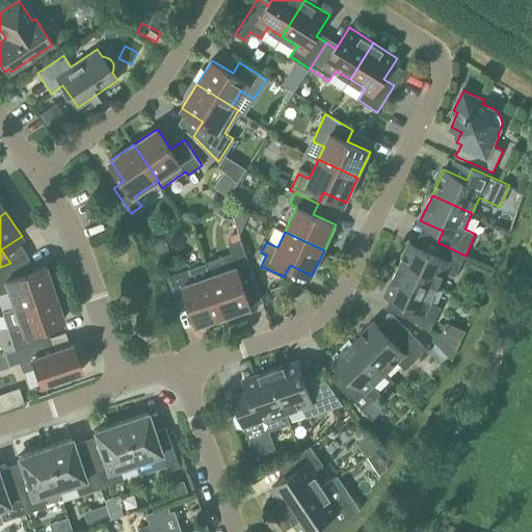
[(211,275),(224,316),(251,307),(243,284),(256,280),(242,240),(230,244),(233,255),(223,258),(228,269),(211,275)]
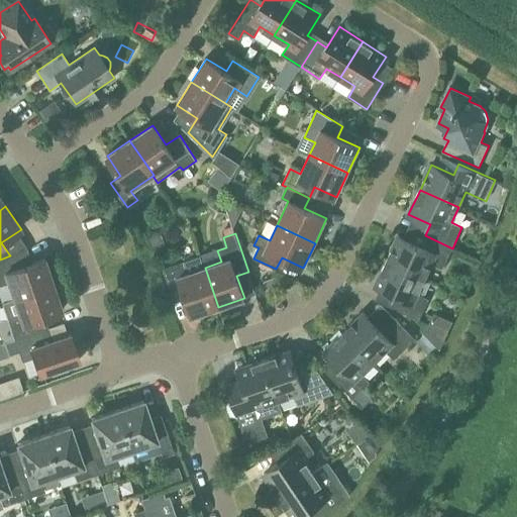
[(443,269),(452,248),(425,235),(420,246),(398,236),(387,261),(425,279),(432,264),(443,269)]
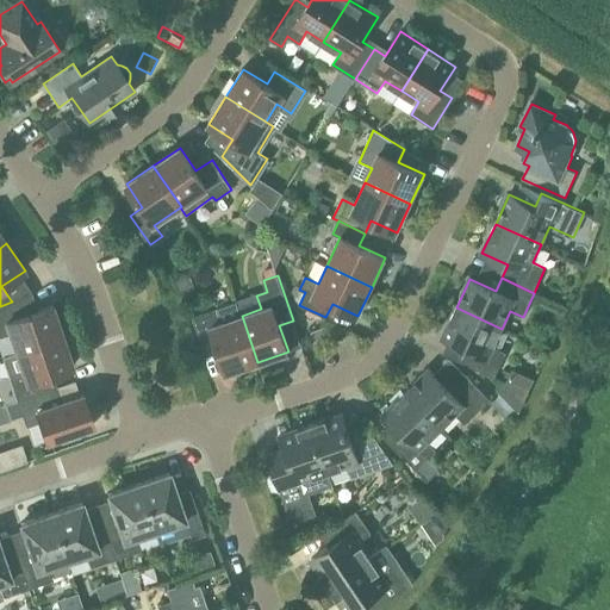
[(0,306),(0,336),(8,332),(16,353),(63,336),(53,305),(25,315),(19,297),(11,300),(12,302),(0,306)]
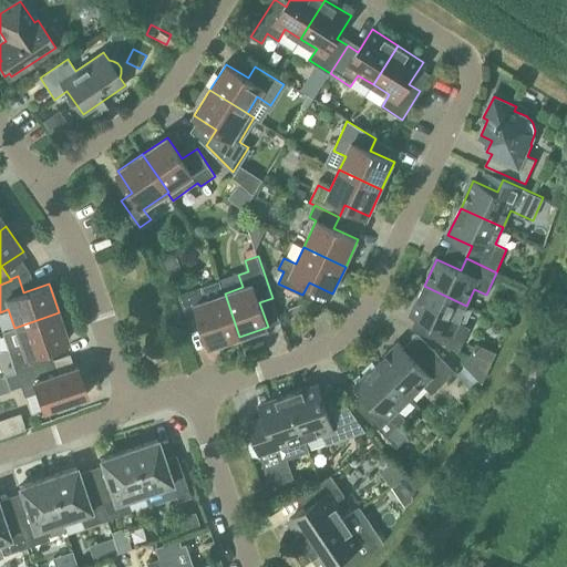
[(203,287),(179,295),(189,326),(203,322),(210,347),(239,337),(225,294),(220,280),(203,287)]
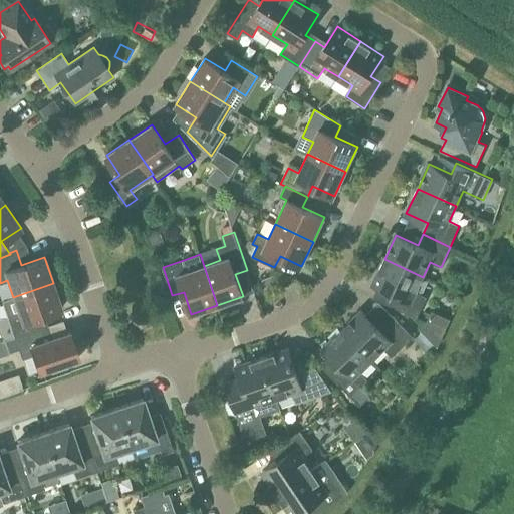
[(416,292),(423,277),(384,259),(372,284),(395,294),(390,305),(417,318),(427,297),(416,292)]
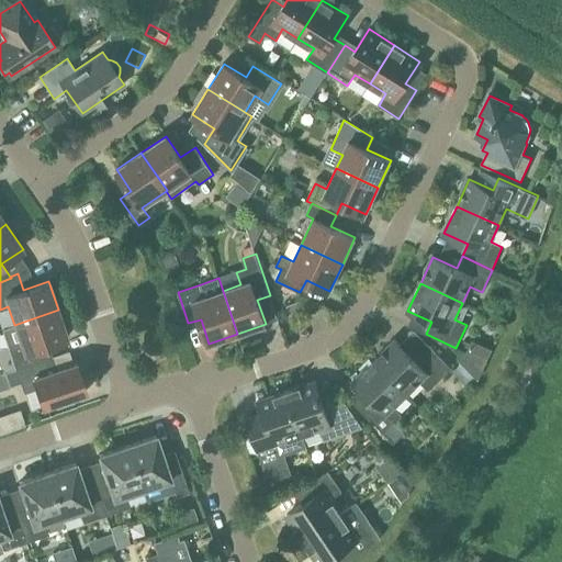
[(43,347),(67,338),(58,310),(14,325),(2,328),(8,346),(15,369),(47,359),(43,347)]
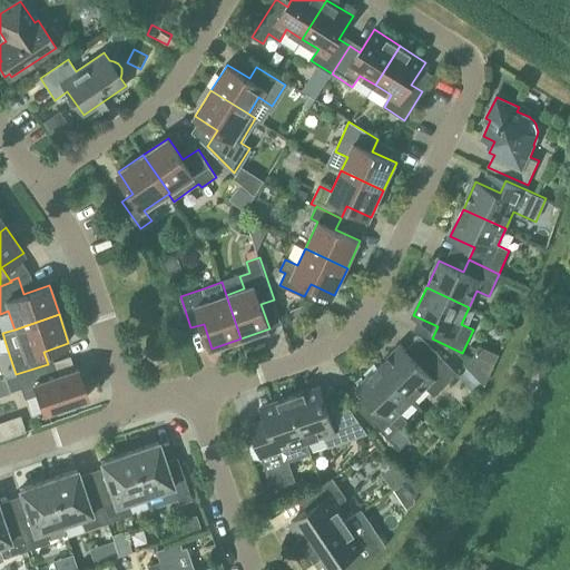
[(380,366),(412,400),(425,386),(434,396),(458,373),(434,350),(420,364),(401,345),(380,366)]
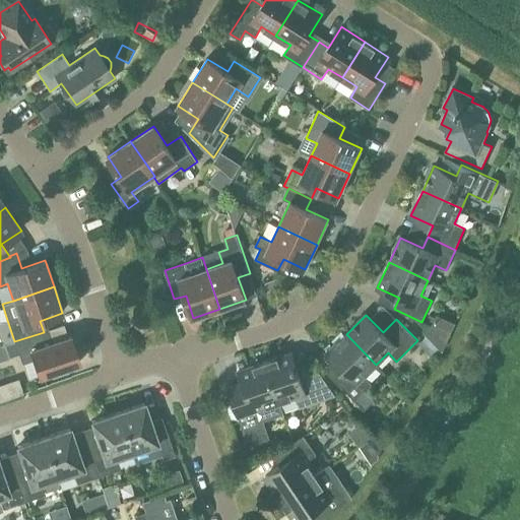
[(48,343),(44,332),(14,341),(5,344),(5,346),(0,347),(0,360),(18,354),(22,364),(34,360),(40,377),(51,373),(52,378),(68,372),(67,368),(79,363),(70,336),(48,343)]
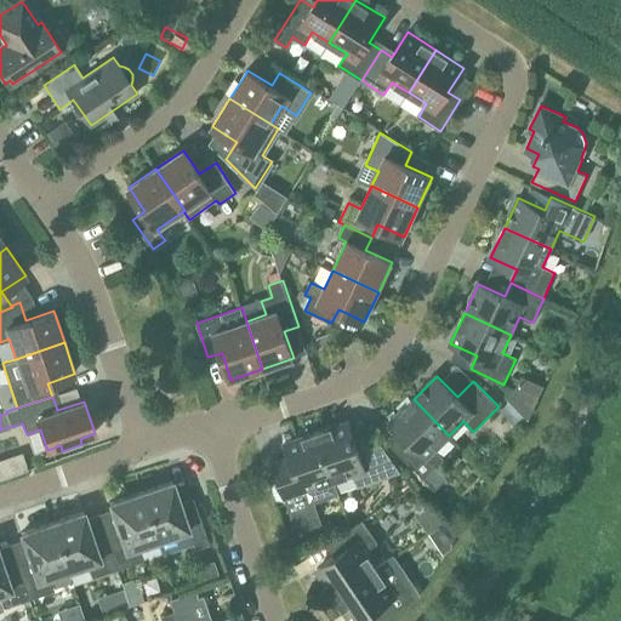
[(434,449),(449,436),(414,399),(389,422),(410,443),(399,454),(425,479),(445,460),(434,449)]
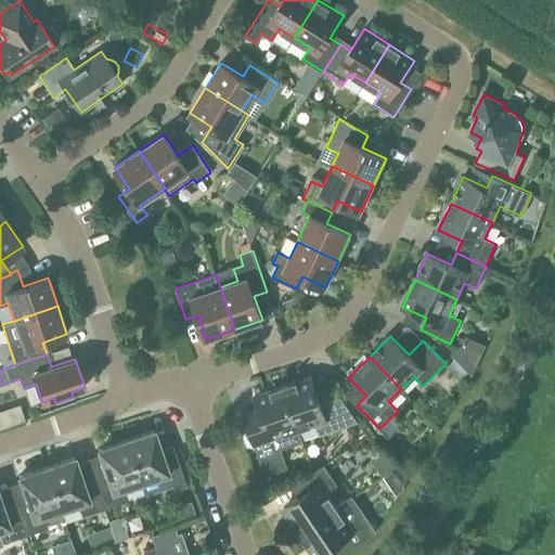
[(312,376),(284,386),(298,429),(315,423),(320,436),(355,424),(334,396),(320,401),(312,376)]
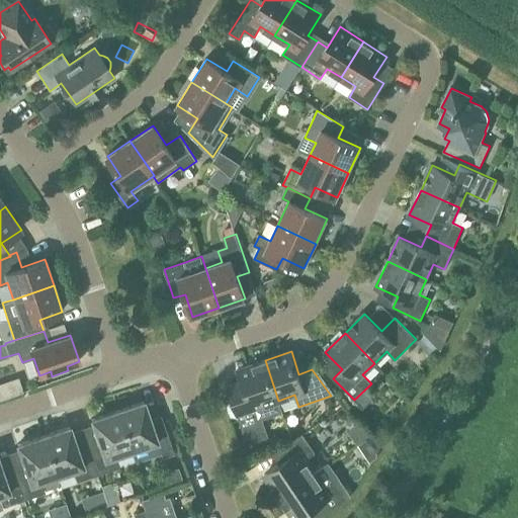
[(234,399),(244,431),(258,426),(255,418),(281,410),(278,401),(265,360),(239,369),(247,395),(234,399)]
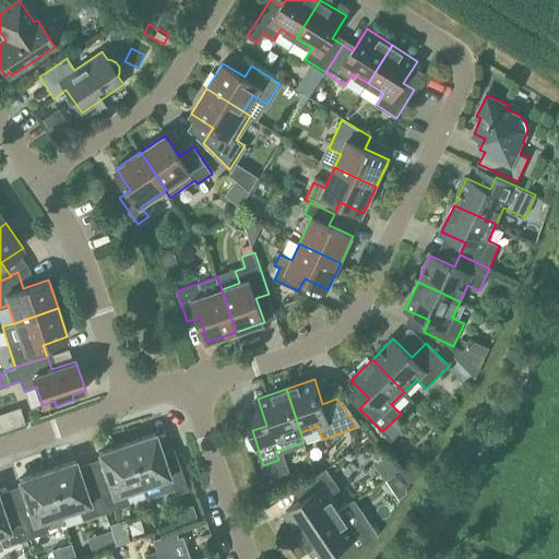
[(127,443),(141,486),(158,480),(163,492),(174,489),(176,495),(188,490),(175,454),(164,458),(155,433),(127,443)]
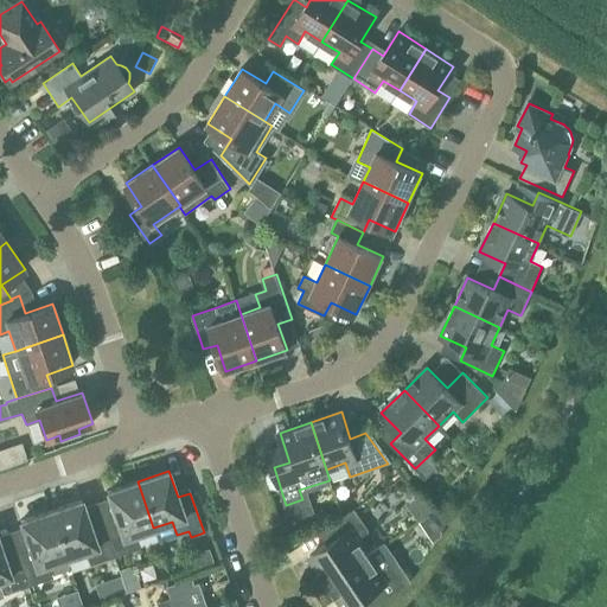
[(135,535),(153,528),(138,481),(107,491),(116,518),(103,523),(115,556),(140,548),(135,535)]
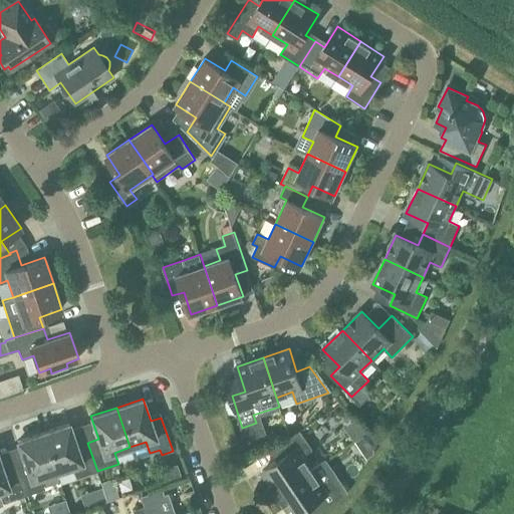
[(97,471),(87,443),(76,446),(69,424),(43,433),(56,472),(72,467),(76,478),(97,471)]
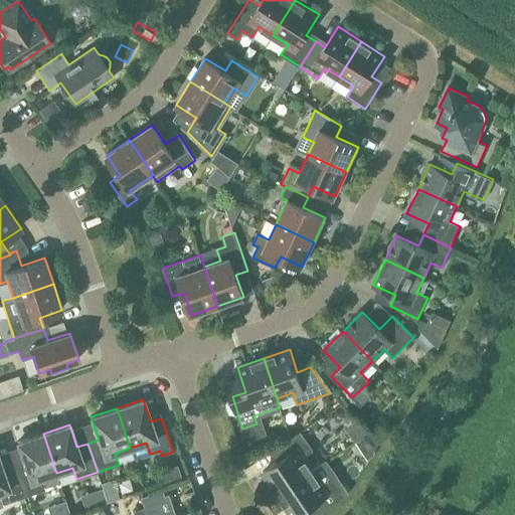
[(279,494),(317,469),(307,455),(314,450),(301,432),(277,449),(283,458),(263,472),(279,494)]
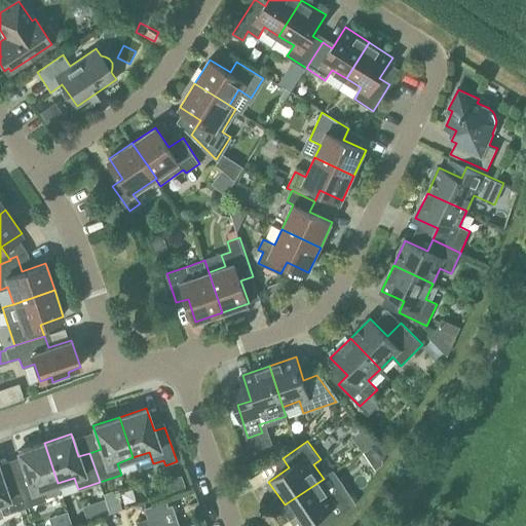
[(42,488),(58,483),(44,443),(17,451),(26,475),(14,479),(25,508),(45,500),(42,488)]
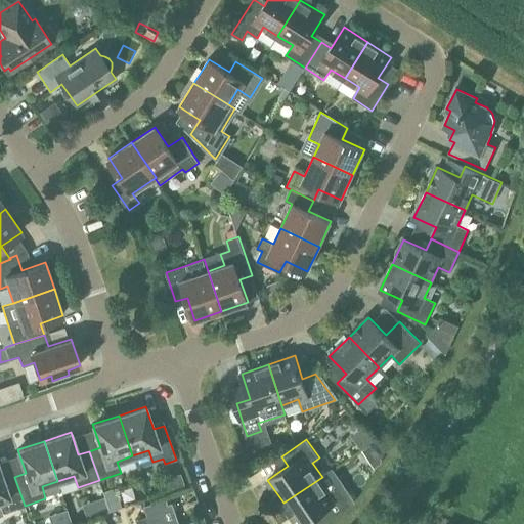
[(284,503),(297,523),(301,523),(319,513),(325,522),(353,504),(357,497),(337,467),(322,477),(284,503)]
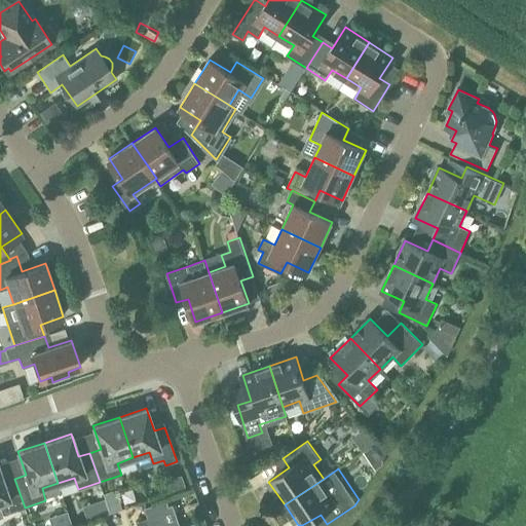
[(25,508),(14,479),(3,482),(0,472),(0,517),(3,516),(3,515),(25,508)]
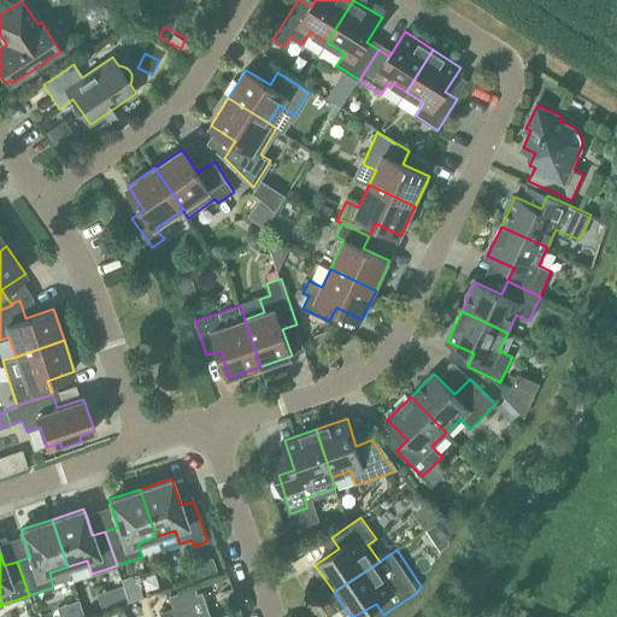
[(225,616),(221,616),(194,616),(188,598),(171,603),(172,609),(172,607),(175,616),(225,616)]
